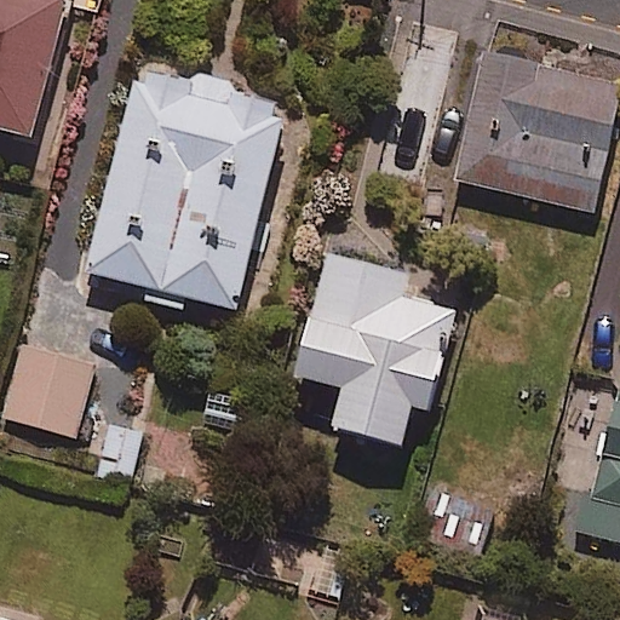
[(63,0),(0,0),(0,127),(28,136),(63,0)]
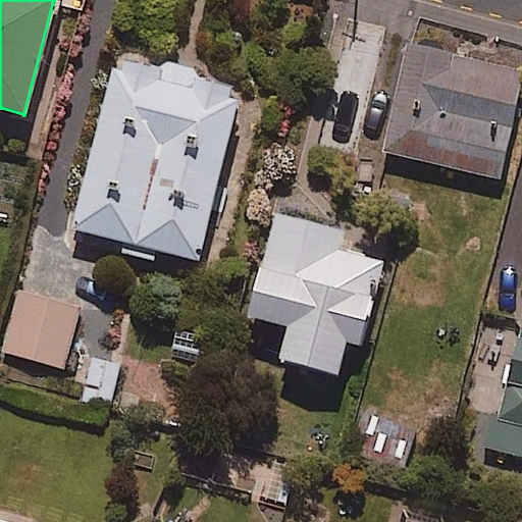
[(521,79),(521,69),(406,42),(392,103),(372,98),(360,146),(498,178),(521,79)]
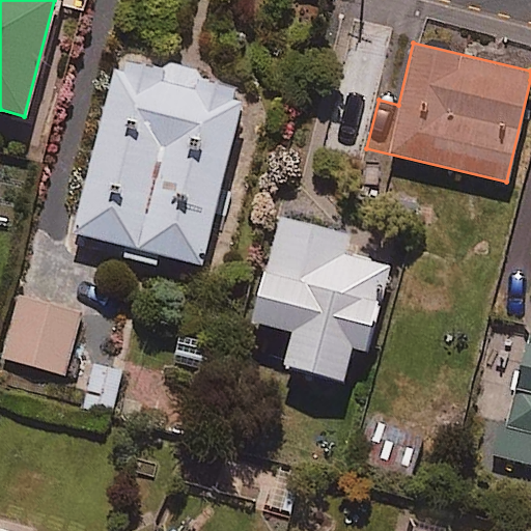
[(249,88),(122,51),(68,236),(151,260),(154,253),(197,266),(249,88)]
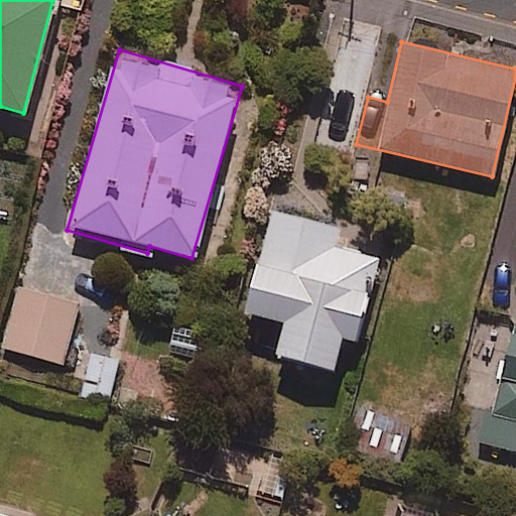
[(338,228),(272,210),(244,311),(282,321),(273,355),(332,371),(341,336),(355,340),(377,258),(333,245),(338,228)]
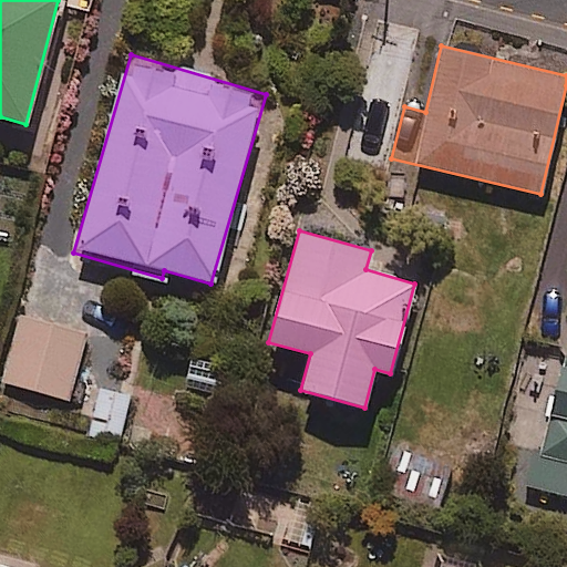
[(85,333),(20,316),(2,381),(68,400),(85,333)]
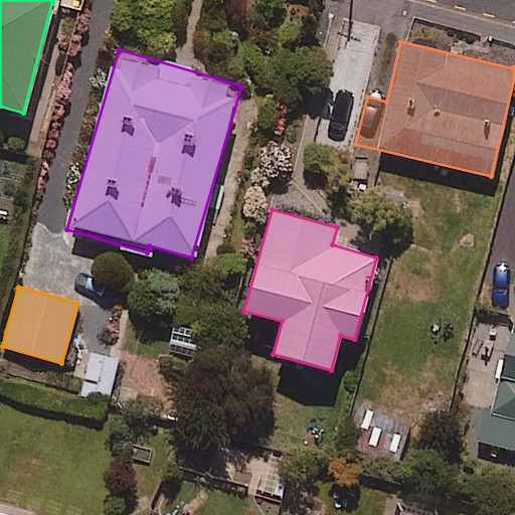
[(514,324),(495,321),(487,364),(498,366),(494,390),(483,388),(474,440),(514,447),(514,324)]
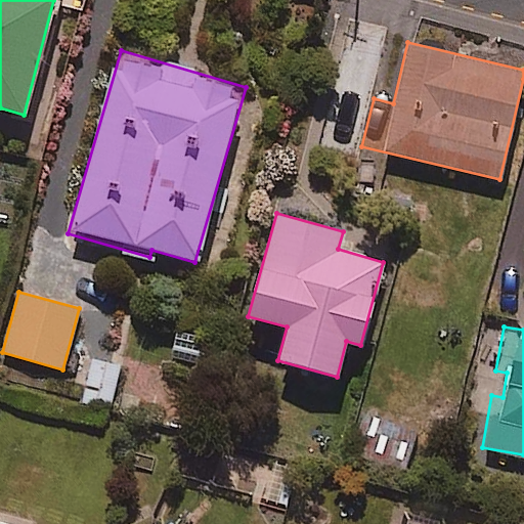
[(121,364),(91,357),(82,398),(111,405),(121,364)]
